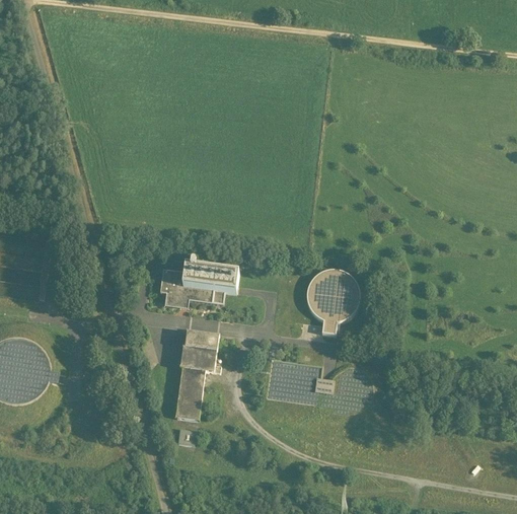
[(238,272),(196,267),(196,264),(196,263),(195,262),(194,262),(194,261),(193,262),(192,262),(191,263),(191,266),(185,265),(183,271),(181,285),(213,289),(224,291),(235,292),(238,272)]
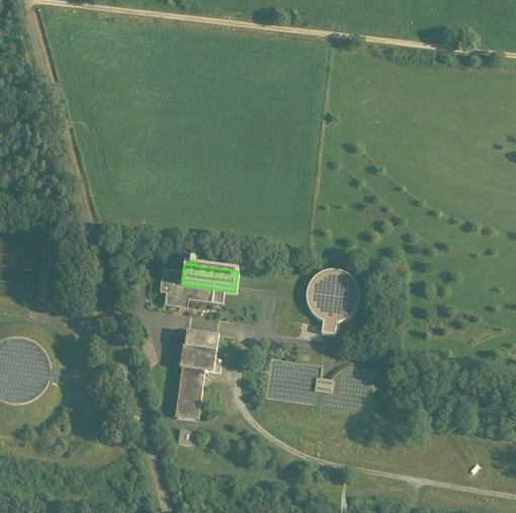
[(183,270),(162,267),(159,290),(167,291),(165,303),(180,305),(181,297),(210,302),(212,288),(181,284),(183,270)]
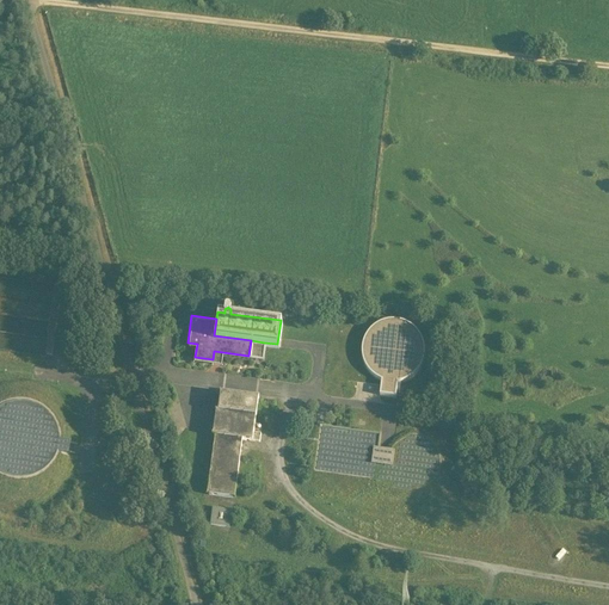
[(411,372),(418,365),(422,357),(423,349),(422,339),(418,331),(412,325),(405,319),(397,316),(388,316),(380,318),(373,322),(367,327),(362,334),(360,343),(360,352),(363,360),(368,369),(375,375),(380,376),(379,390),(394,391),(395,378),(403,377),(411,372)]
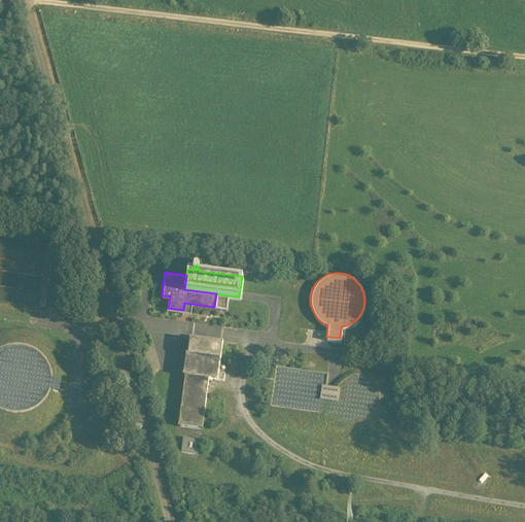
[(54,281),(53,293),(64,294),(66,283),(54,281)]
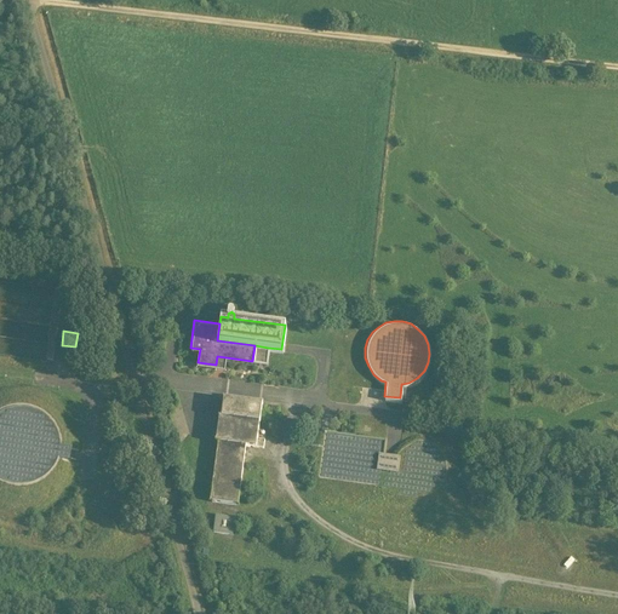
[(268,348),(255,345),(252,361),(265,362),(268,348)]
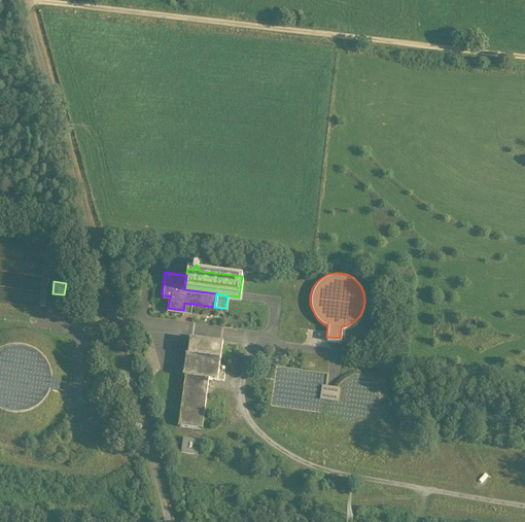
[(221,341),(189,336),(187,351),(184,350),(184,351),(185,351),(182,372),(184,373),(177,423),(186,424),(186,425),(190,426),(190,424),(201,426),(207,376),(216,377),(217,369),(219,355),(221,341)]
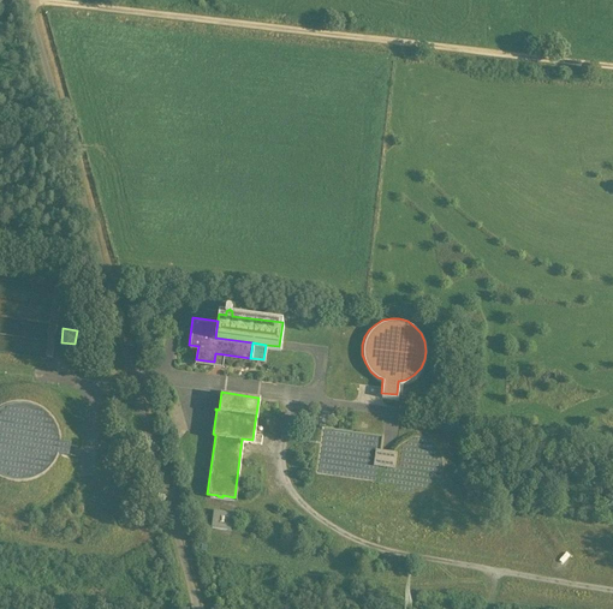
[(275,399),(261,398),(260,412),(273,413),(275,399)]
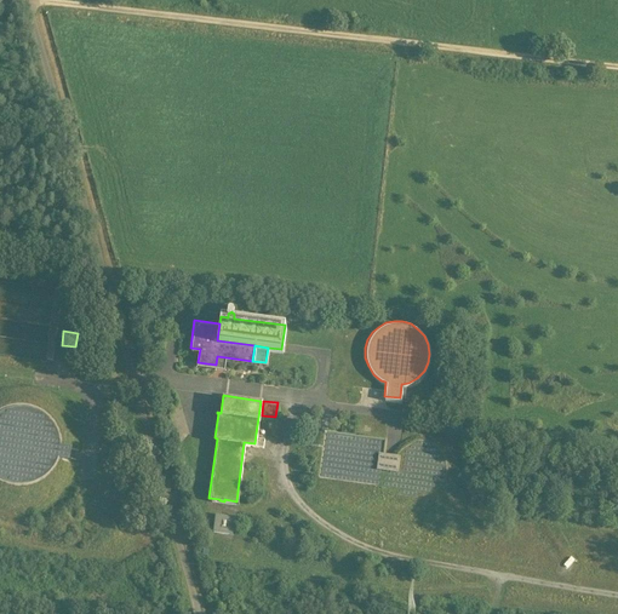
[(30,406),(18,405),(6,406),(0,408),(0,478),(6,482),(19,483),(32,482),(43,476),(51,468),(57,455),(66,458),(67,445),(58,443),(56,431),(51,420),(41,412),(30,406)]
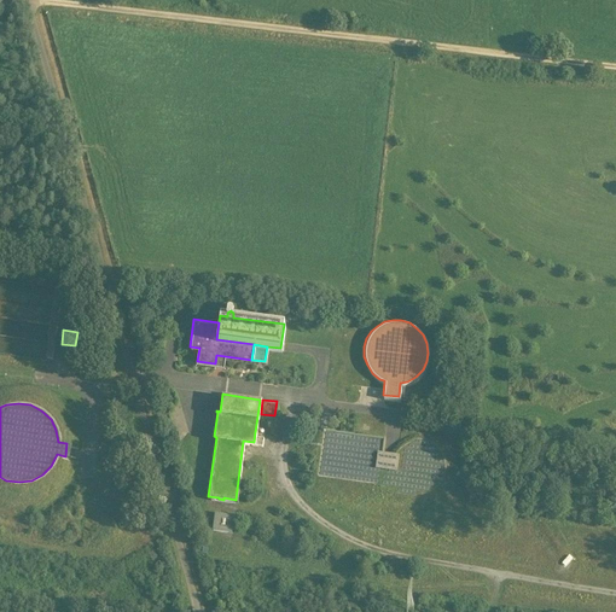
[(317,476),(418,490),(423,489),(426,488),(430,485),(434,483),(437,479),(440,476),(442,470),(442,466),(442,460),(442,455),(440,452),(437,447),(433,443),(429,439),(424,437),(419,437),(414,437),(408,437),(404,439),(399,442),(395,447),(393,449),(391,453),(396,453),(395,467),(375,465),(377,450),(381,452),(383,435),(323,427),(317,476)]
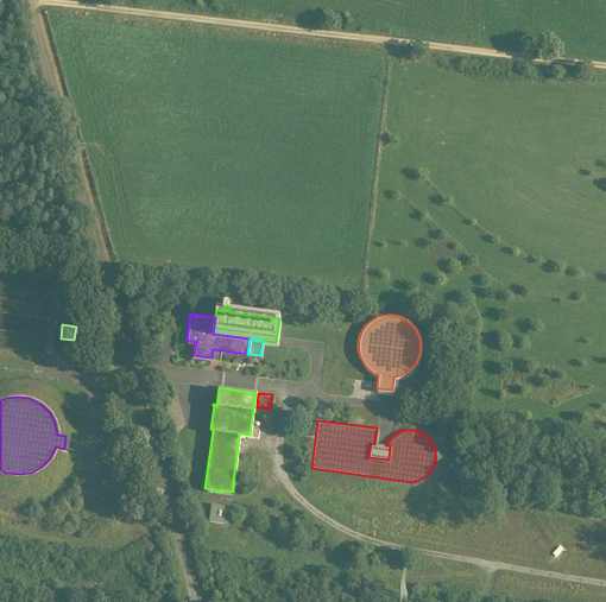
[(374,444),(371,443),(368,457),(389,460),(390,445),(385,445),(374,444)]
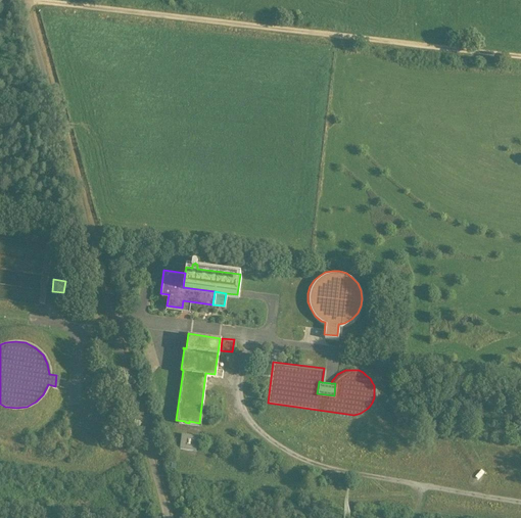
[(196,433),(180,431),(179,445),(194,448),(196,433)]
